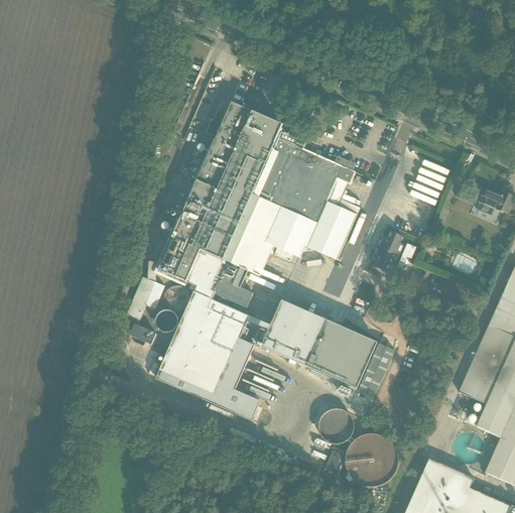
[(223,124),(211,119),(206,131),(216,136),(157,269),(195,284),(155,377),(251,419),(259,399),(234,388),(253,344),(243,340),(248,328),(244,326),(247,319),(259,326),(250,342),(260,347),(260,346),(272,322),(263,317),(261,321),(211,298),(214,291),(246,306),(253,292),(240,286),(247,269),(260,275),(273,245),(299,257),(305,245),(337,259),(357,214),(338,206),(355,171),(302,148),(305,140),(279,128),(281,124),(232,102),(223,124)]
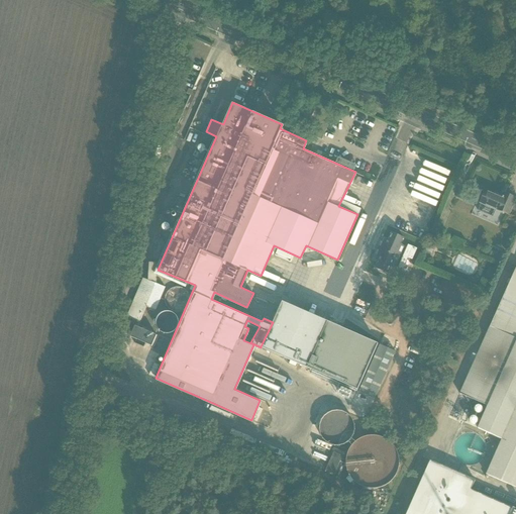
[(420,175),(416,190),(442,196),(443,190),(445,190),(446,183),(448,184),(449,176),(452,177),(455,163),(452,163),(451,168),(426,162),(423,176),(420,175)]
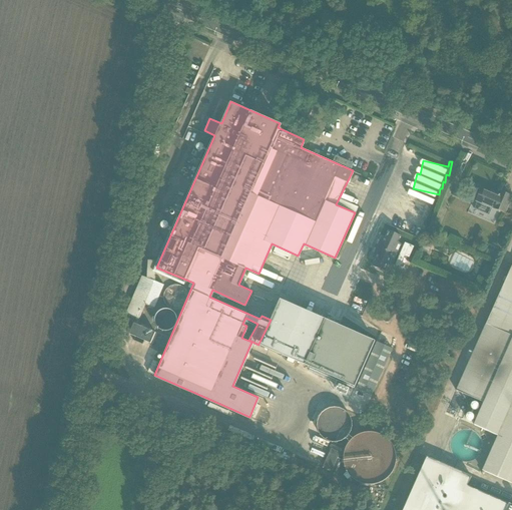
[(490,207),(505,215),(511,199),(511,196),(503,192),(501,198),(480,188),(471,208),(486,215),(490,207)]
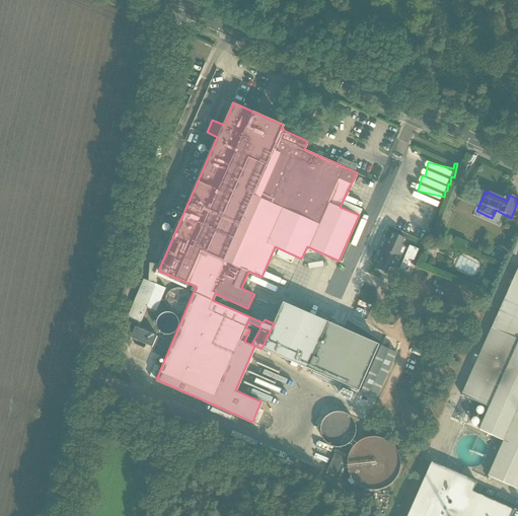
[(381,264),(398,271),(412,240),(394,233),(381,264)]
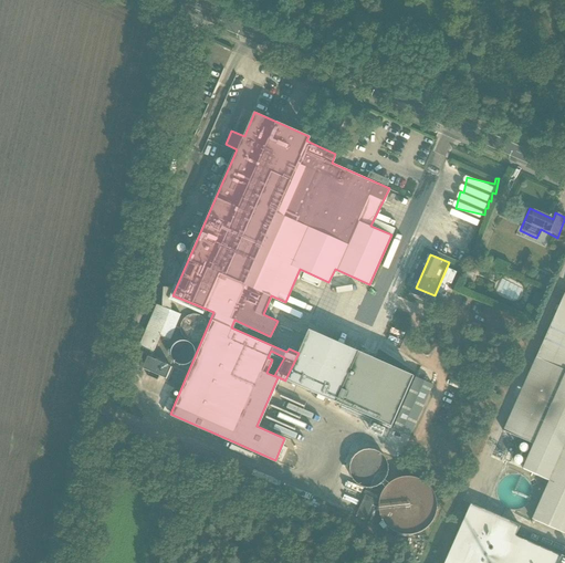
[(468,278),(477,281),(481,266),(472,262),(468,278)]
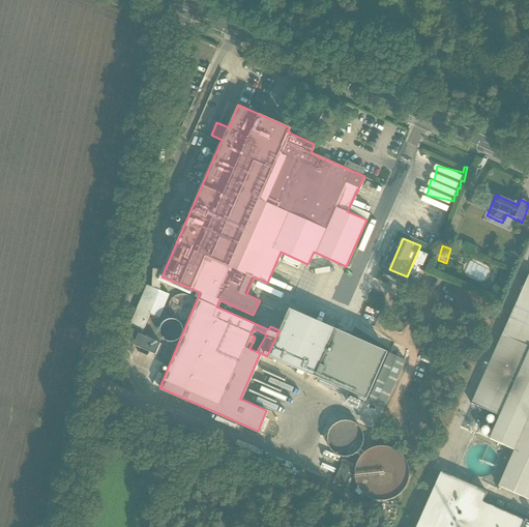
[(340,276),(344,279),(348,268),(343,266),(340,276)]
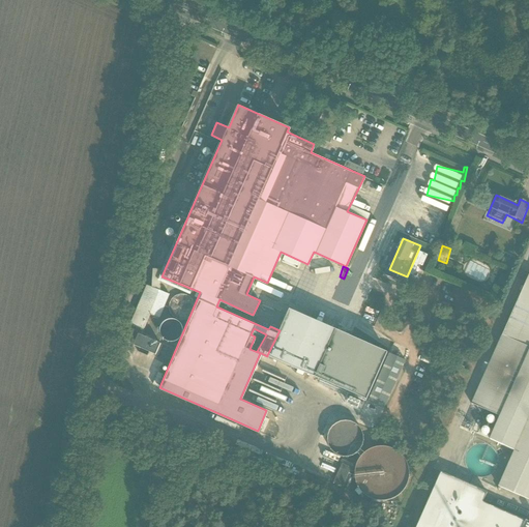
[(528,497),(528,272),(461,425),(512,447),(497,482),(528,497)]
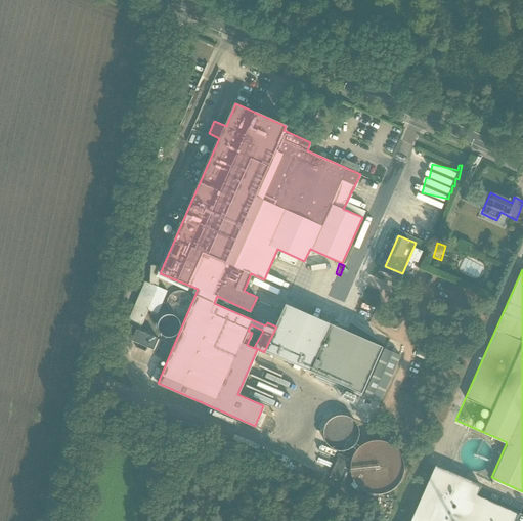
[(167,292),(147,284),(137,309),(157,317),(167,292)]
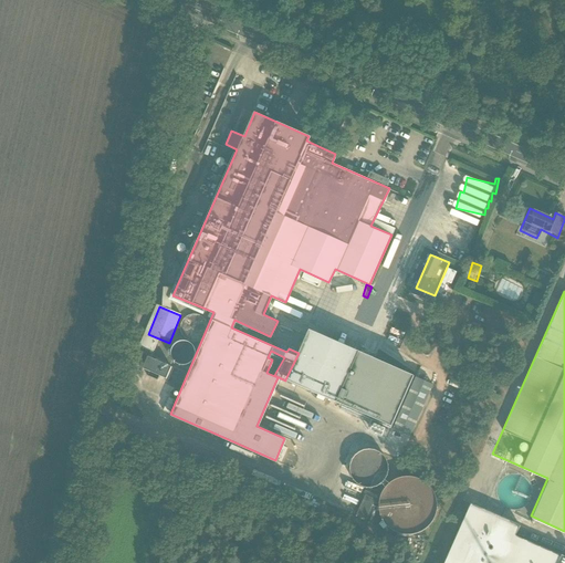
[(205,329),(206,325),(206,323),(205,320),(201,316),(200,314),(198,313),(195,312),(192,312),(190,312),(188,313),(185,314),(184,316),(181,319),(180,321),(180,323),(179,325),(180,329),(180,330),(182,333),(184,334),(186,336),(188,337),(192,339),(196,337),(198,337),(201,334),(203,333),(205,330),(205,329)]
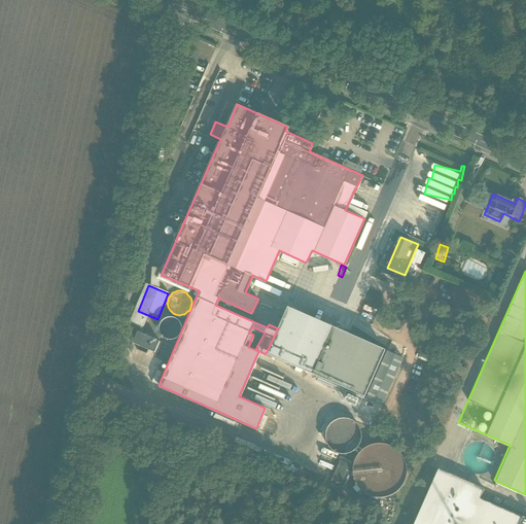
[(278,328),(266,353),(364,395),(385,349),(287,306),(278,328)]
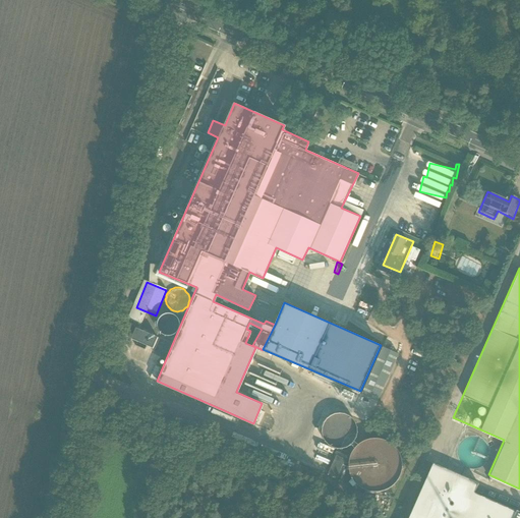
[(178,324),(178,322),(178,320),(177,318),(175,314),(173,312),(172,311),(168,311),(164,311),(161,313),(160,315),(158,318),(157,322),(158,325),(159,328),(160,329),(163,331),(167,332),(170,332),(172,331),(175,329),(177,326),(178,324)]
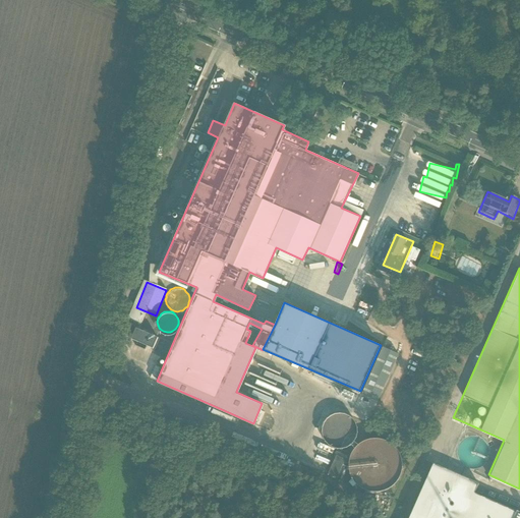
[(153,335),(153,333),(152,329),(150,326),(147,324),(143,323),(139,323),(137,324),(135,325),(133,327),(132,329),(131,333),(132,337),(134,339),(135,341),(137,342),(141,343),(145,343),(148,342),(149,341),(151,339),(152,337),(153,335)]
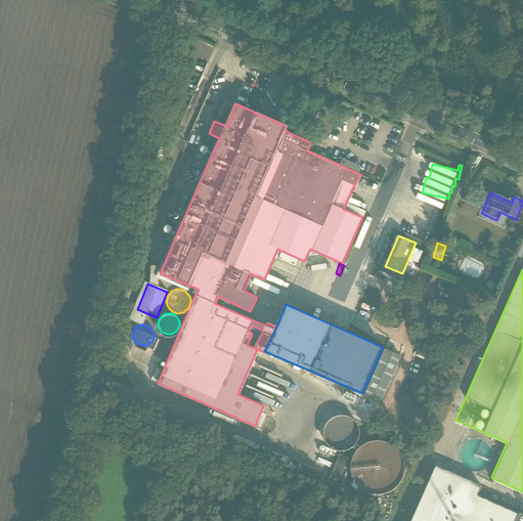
[(357,471),(364,495),(396,504),(397,495),(405,485),(410,484),(415,471),(411,460),(405,456),(404,451),(395,444),(391,443),(377,432),(367,430),(369,423),(355,411),(331,405),(328,406),(323,413),(314,415),(317,428),(324,434),(330,453),(330,452),(335,456),(337,462),(333,476),(342,478),(345,474),(346,468),(357,471)]
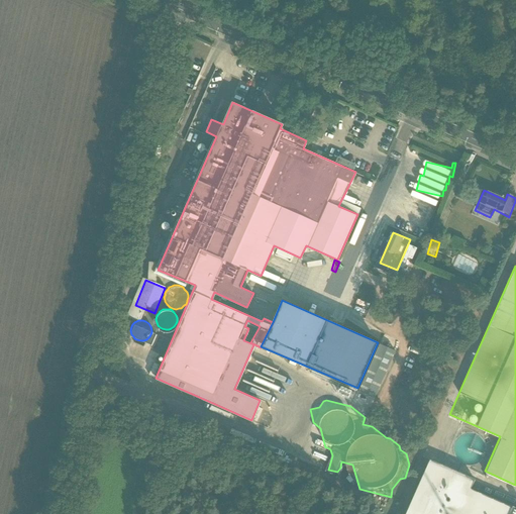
[(515,513),(515,507),(470,488),(473,481),(432,464),(410,513),(515,513)]
